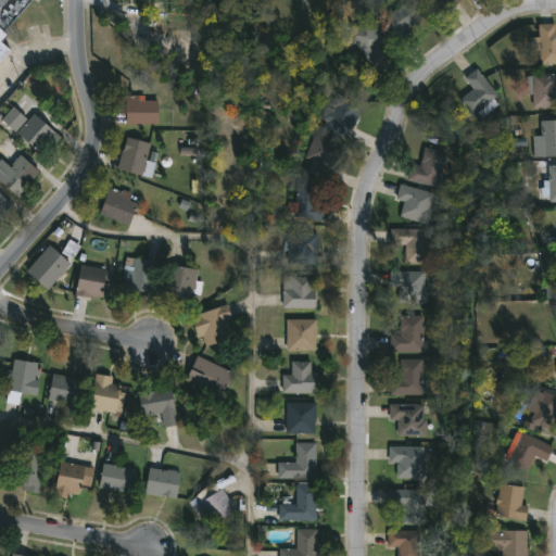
[(0,28),(0,0),(29,0),(3,32),(0,28)]
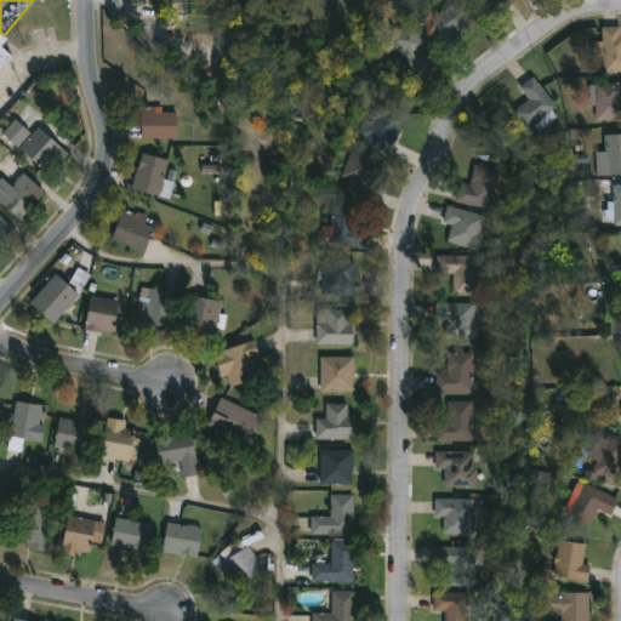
[(428,18),(453,0),(455,0),(472,21),(444,41),(428,18)]
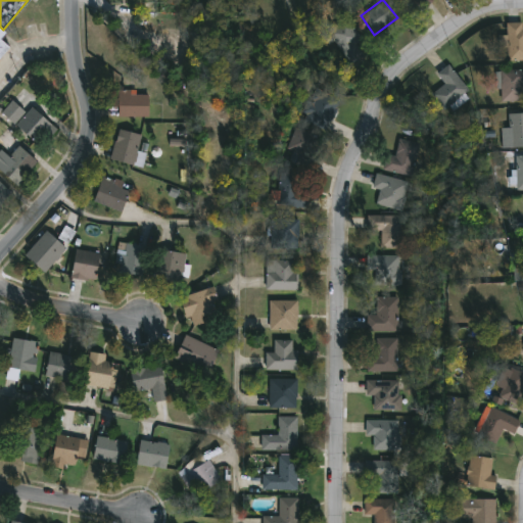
[(395,0),(429,0),(430,1),(403,15),(395,0)]
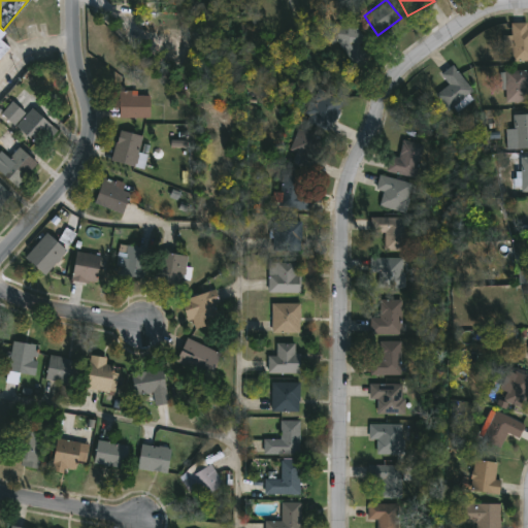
[(358,44),(365,54),(353,63),(329,32),(349,17),(365,38),(358,44)]
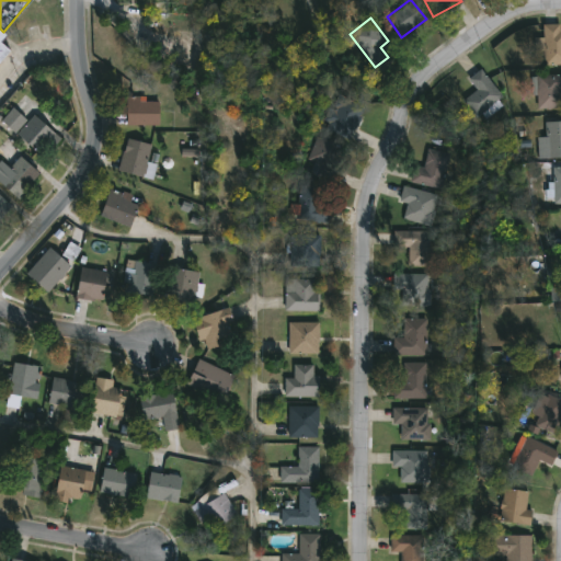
[(560,64),(544,64),(544,22),(560,22),(560,64)]
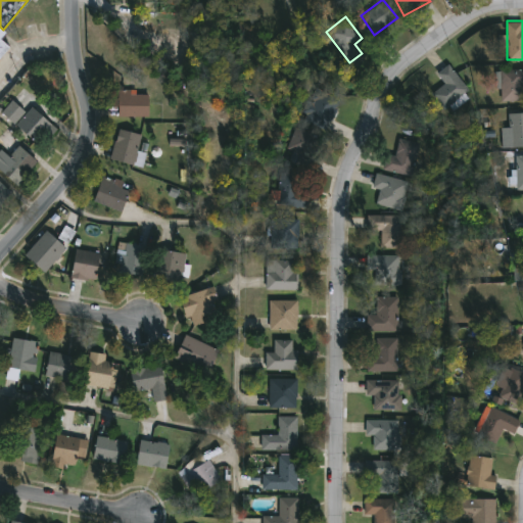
[(445,85),(437,72),(452,63),(467,92),(442,105),(434,91),(445,85)]
